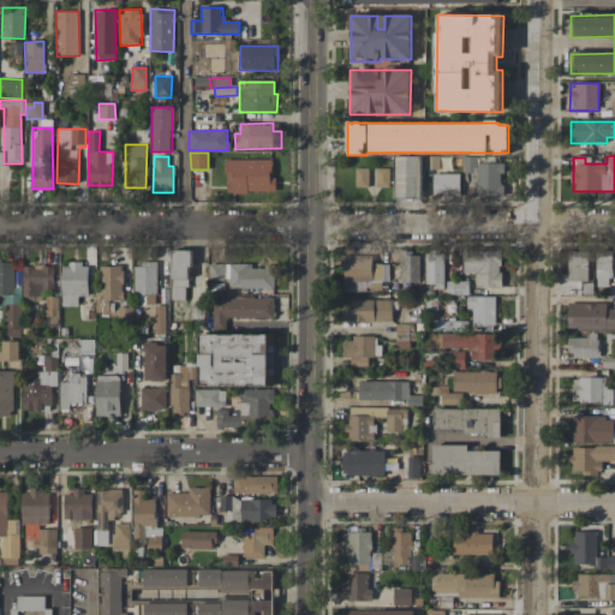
[(421,156),(396,156),(398,198),(422,197),(421,156)]
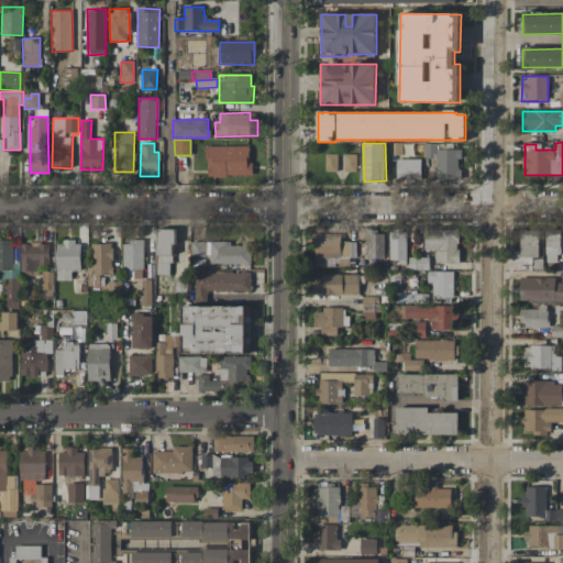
[(206,146),(207,176),(251,176),(250,145),(206,146)]
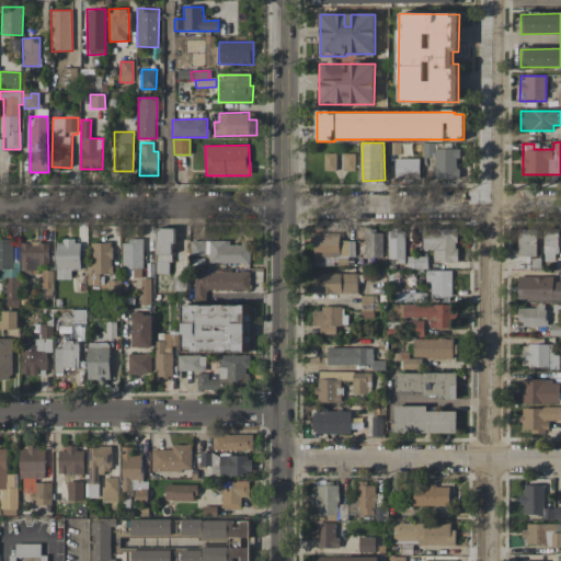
[(458,150),(434,151),(435,179),(459,178),(458,150)]
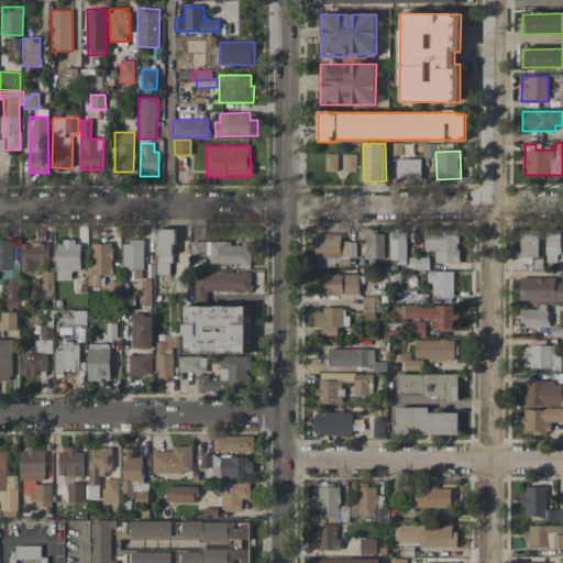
[(338,154),(326,154),(324,172),(337,172),(338,154)]
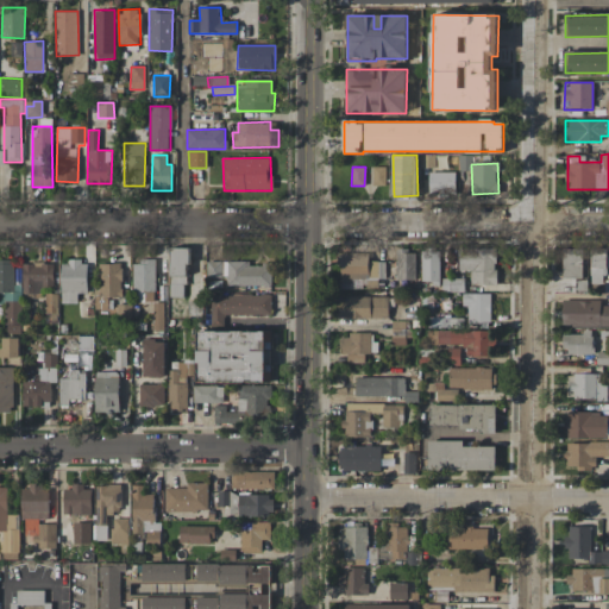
[(384,186),(385,167),(372,167),(372,186),(384,186)]
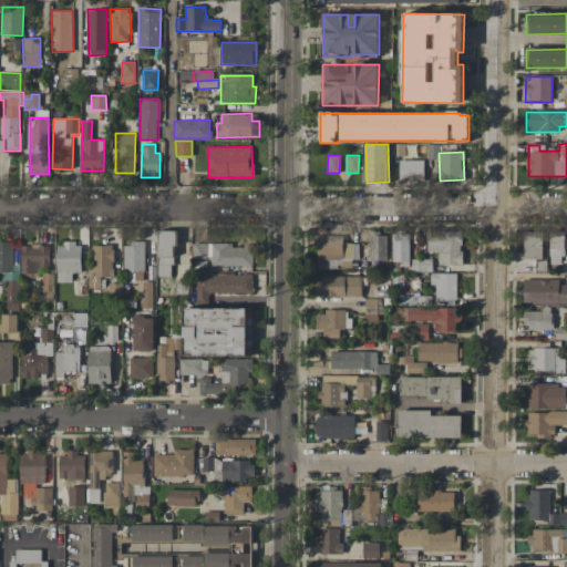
[(423,160),(399,161),(399,182),(424,182),(423,160)]
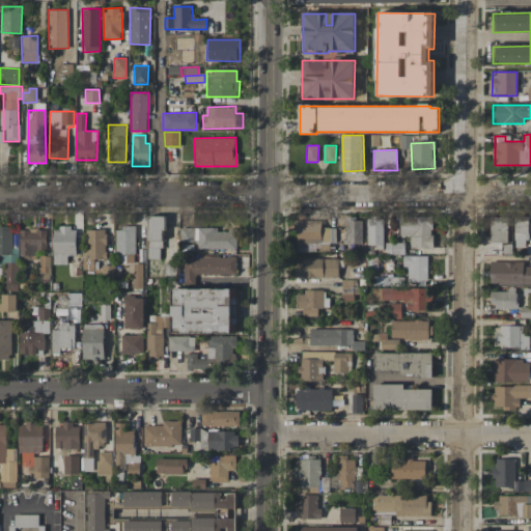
[(163,216),(147,216),(147,258),(163,259),(163,216)]
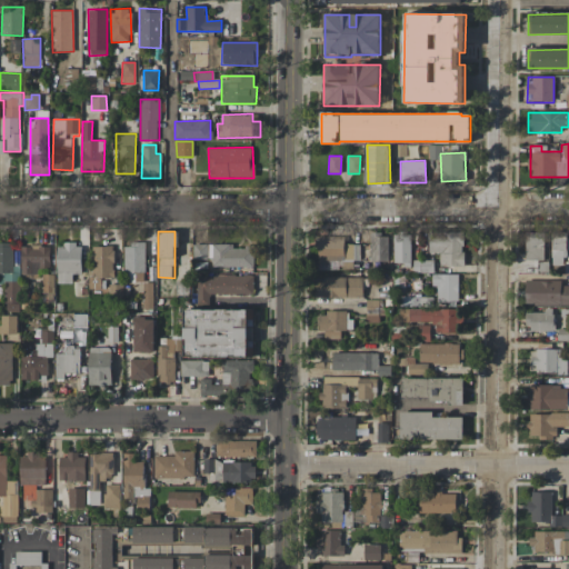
[(463,266),(462,231),(428,232),(429,253),(439,252),(440,267),(463,266)]
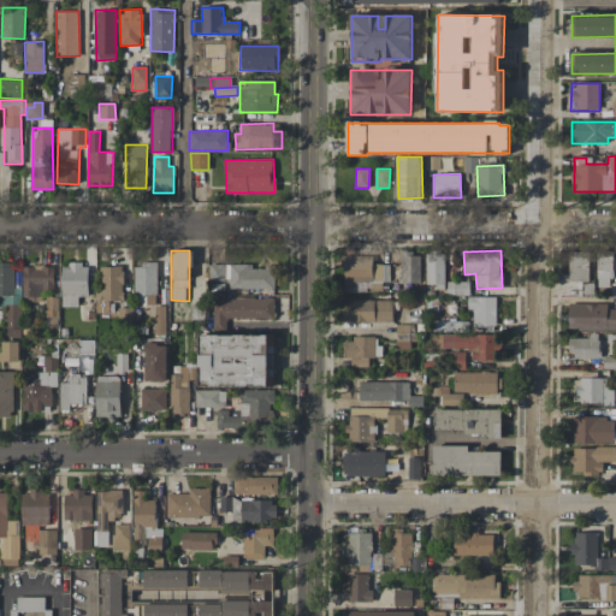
[(401,283),(420,283),(420,253),(401,254),(401,283)]
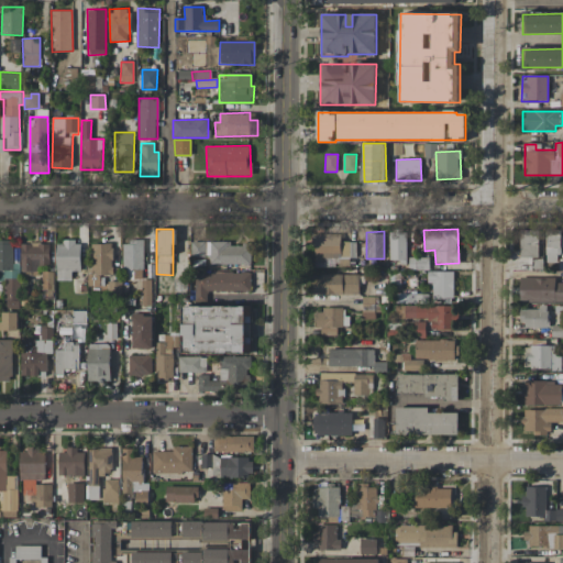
[(538,257),(537,231),(519,231),(519,257),(538,257)]
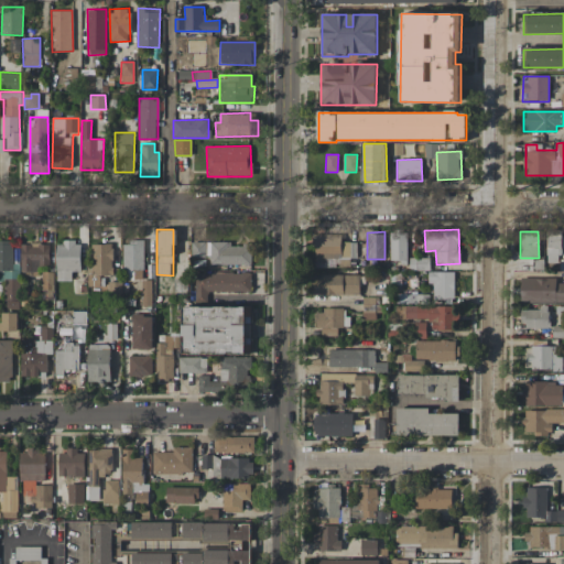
[(390,262),(407,262),(407,232),(390,232),(390,262)]
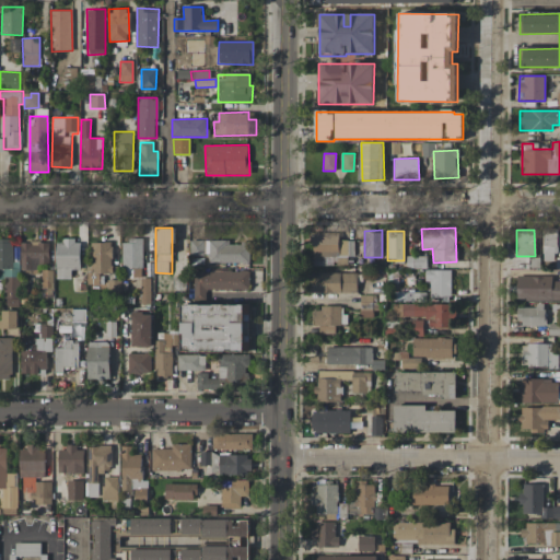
[(354,256),(354,241),(339,241),(338,232),(311,233),(312,264),(347,264),(347,256),(354,256)]
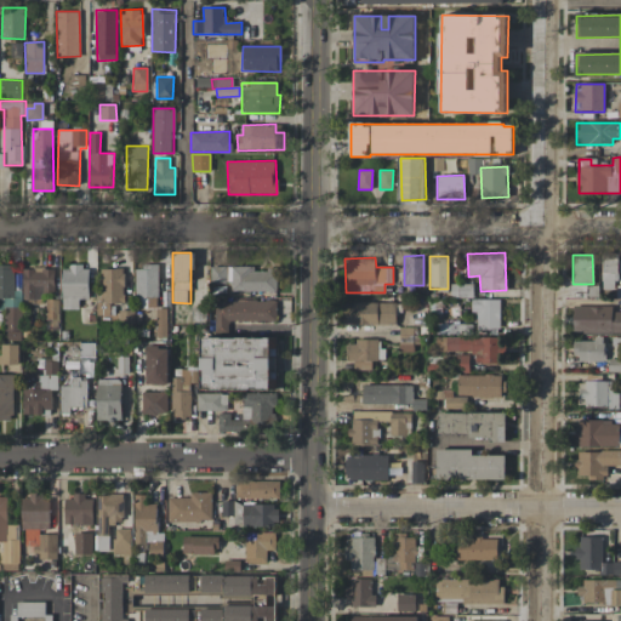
[(616,258),(602,258),(603,289),(617,289),(616,258)]
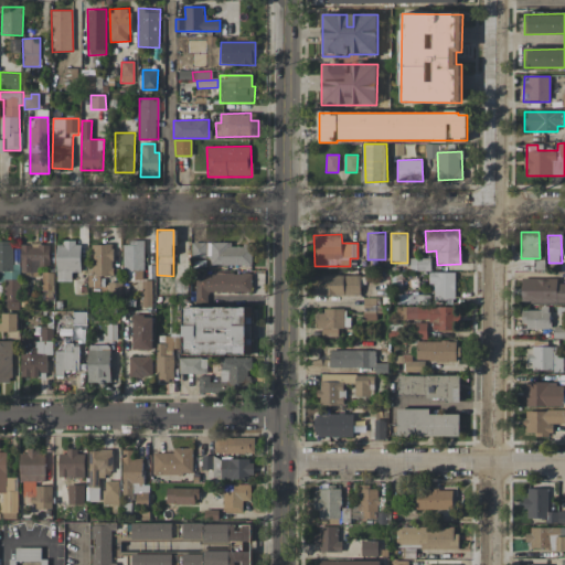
[(4,308),(17,309),(18,242),(0,241),(0,279),(6,280),(4,308)]
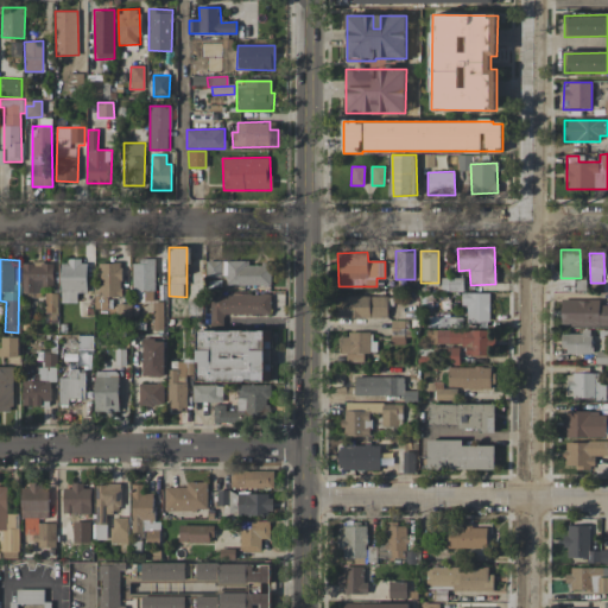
[(87,293),(87,261),(62,260),(61,303),(77,303),(77,292),(87,293)]
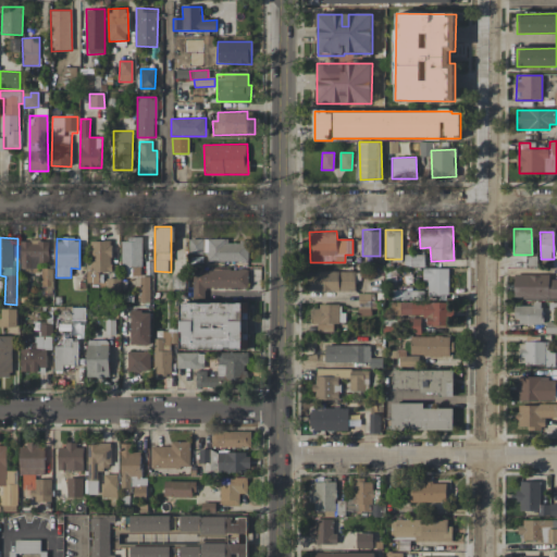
[(121,238),(121,268),(127,268),(127,273),(143,273),(141,238),(121,238)]
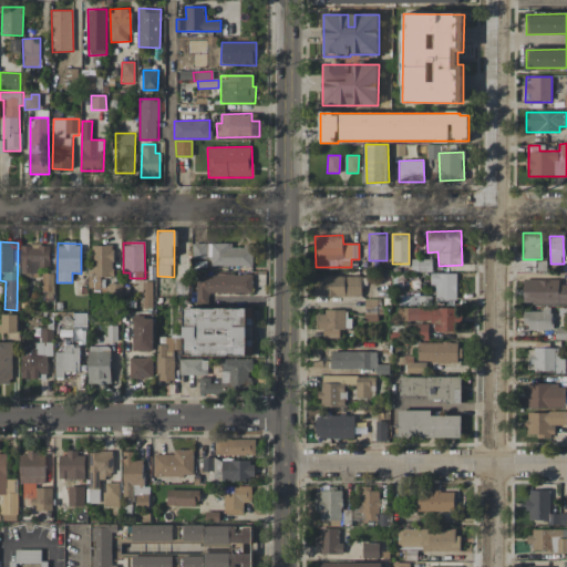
[(209,266),(253,267),(253,245),(194,244),(193,257),(210,258),(209,266)]
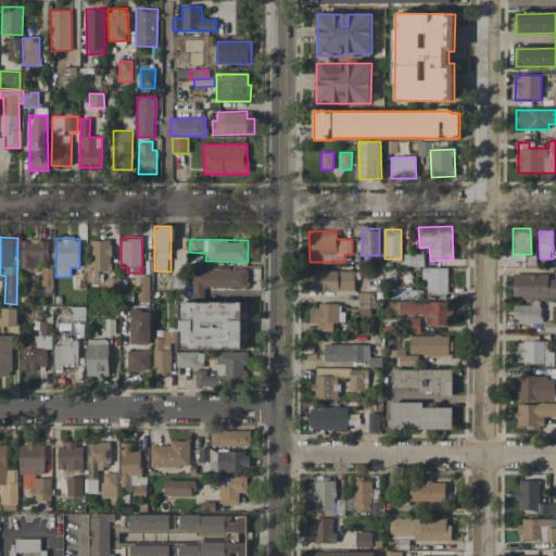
[(48,240),(20,240),(20,268),(39,267),(39,262),(49,262),(48,240)]
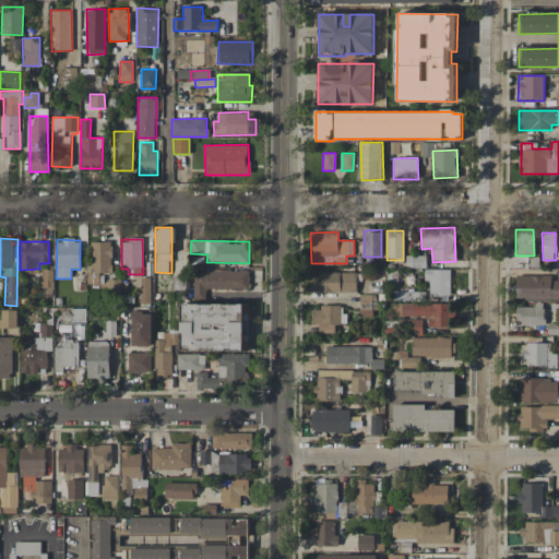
[(88,242),(90,285),(98,285),(98,273),(111,273),(111,241),(88,242)]
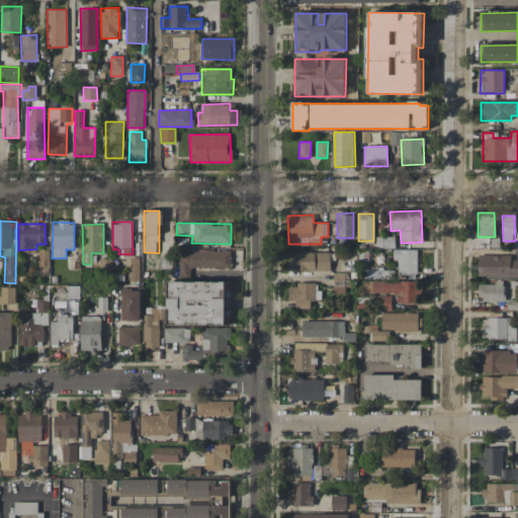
[(394,237),(375,237),(375,248),(394,247),(394,237)]
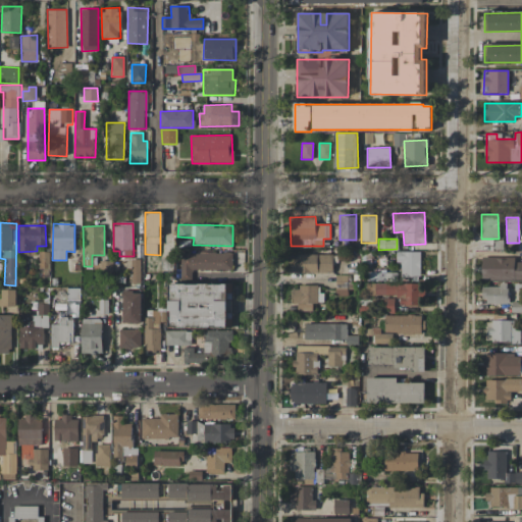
[(401,262),(400,276),(420,277),(420,252),(396,251),(396,262),(401,262)]
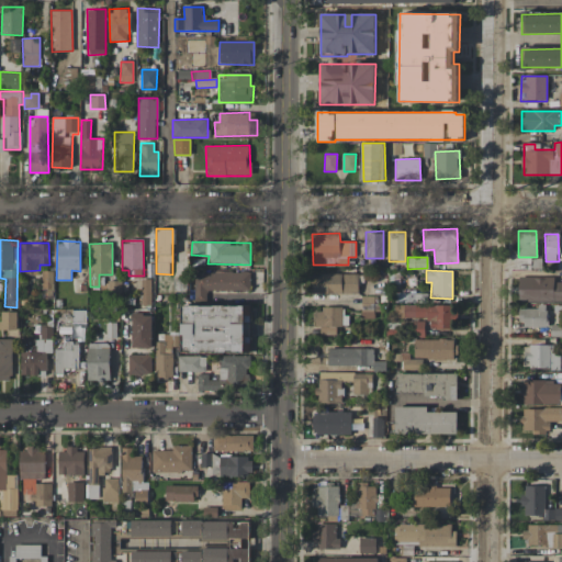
[(53,271),(42,271),(41,289),(53,289),(53,271)]
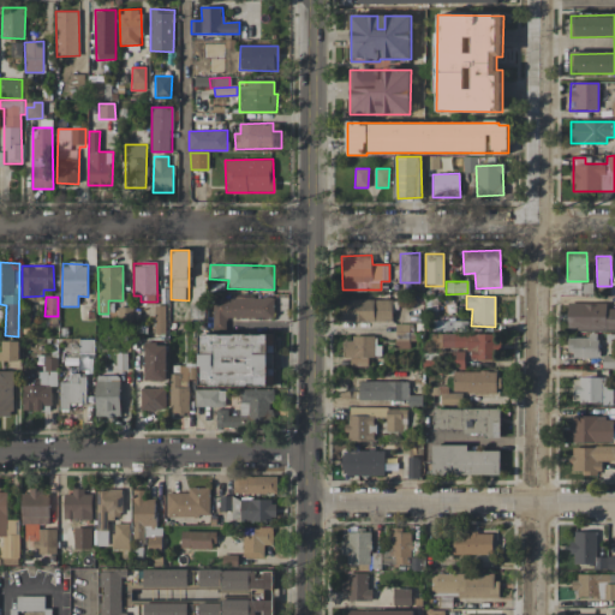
[(273,297),(212,299),(213,326),(226,324),(226,320),(274,317),(273,297)]
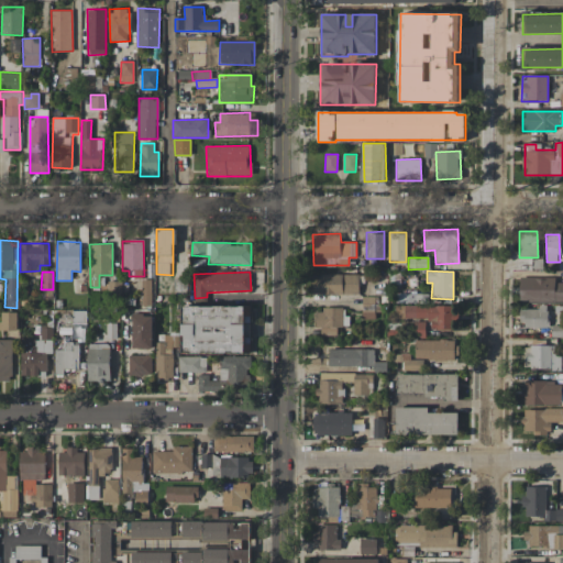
[(311,294),(359,294),(360,275),(311,275),(311,294)]
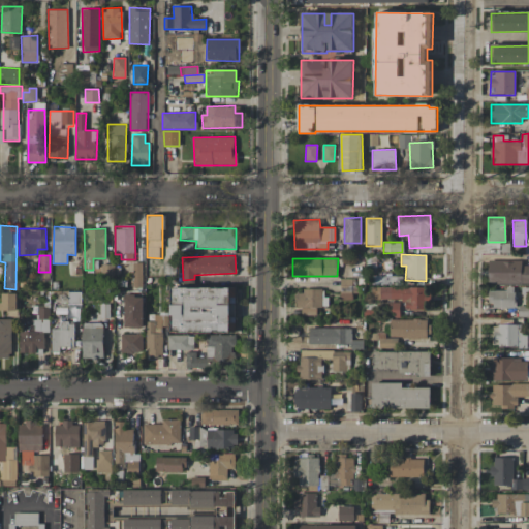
[(522,261),(490,260),(489,283),(528,283),(528,265),(522,266),(522,261)]
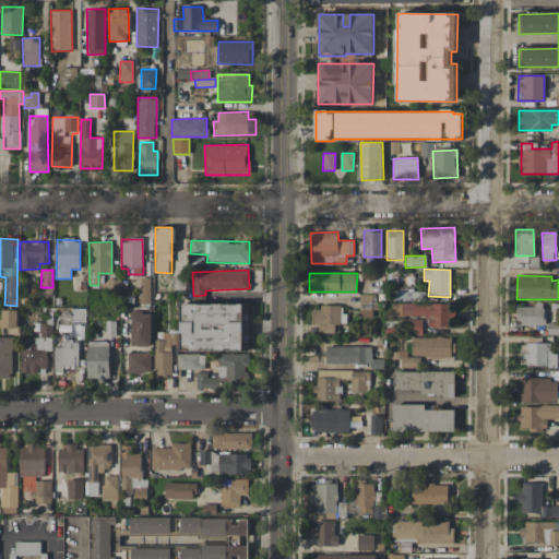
[(141,304),(151,304),(150,277),(140,277),(141,304)]
